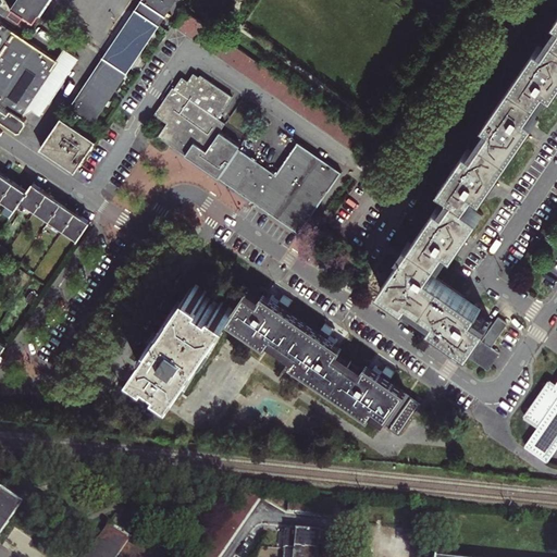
[(47,0),(16,0),(15,3),(14,4),(20,9),(35,19),(47,0)]
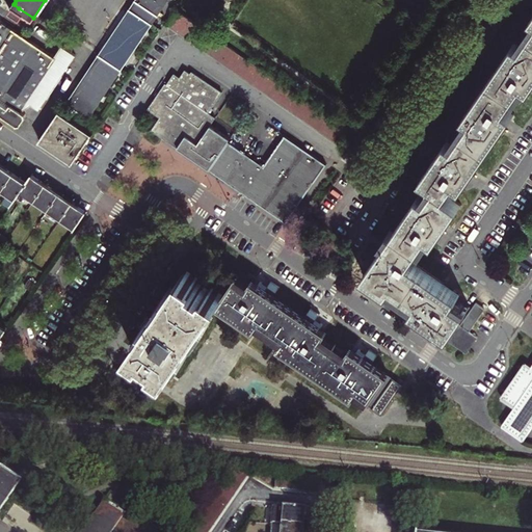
[(167,0),(135,0),(67,103),(89,118),(167,0)]
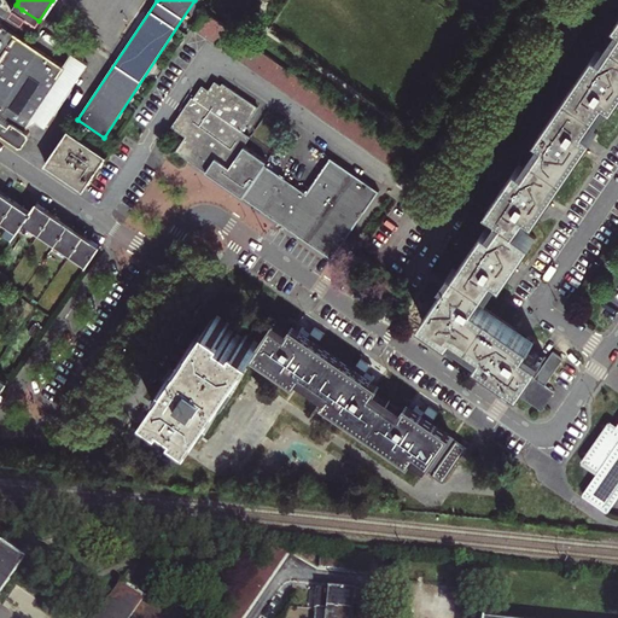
[(17,17),(22,10),(16,5),(11,13),(17,17)]
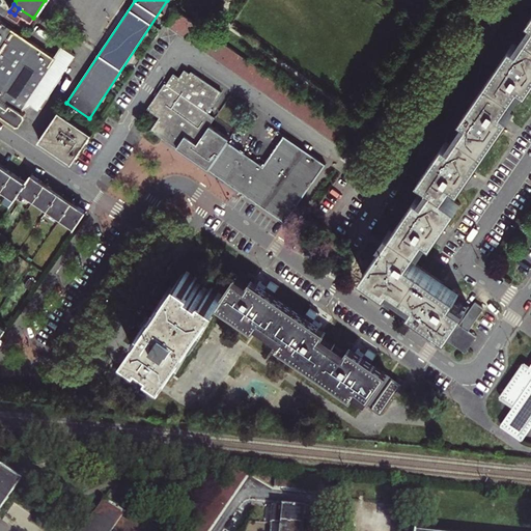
[(15,15),(9,11),(0,5),(0,18),(8,24),(15,15)]
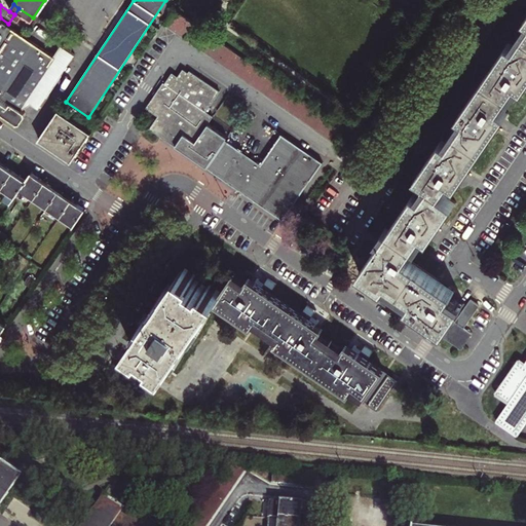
[(177,31),(186,16),(175,9),(165,23),(177,31)]
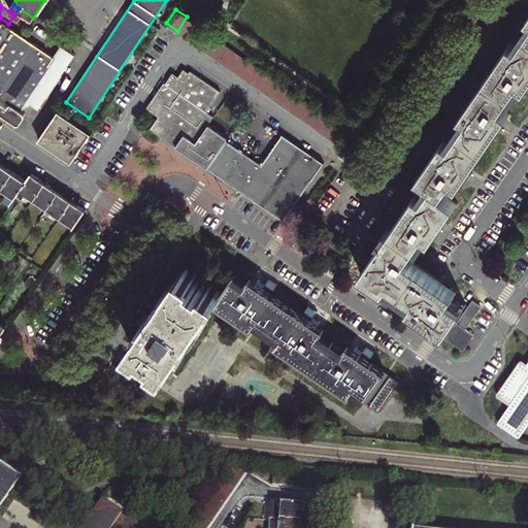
[(184,35),(193,22),(187,17),(177,31),(184,35)]
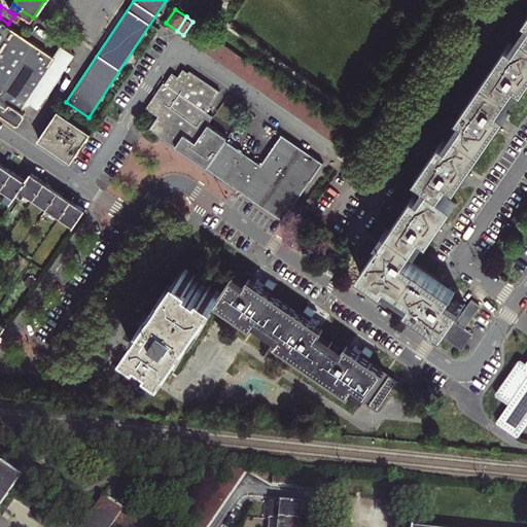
[(462,117),(446,141),(443,139),(418,176),(426,182),(418,195),(415,192),(389,230),(416,247),(419,249),(427,237),(431,240),(456,203),(446,196),(454,184),(458,186),(508,112),(505,110),(522,86),(525,89),(526,85),(526,16),(526,18),(526,24),(514,44),(511,42),(459,115),(462,117)]
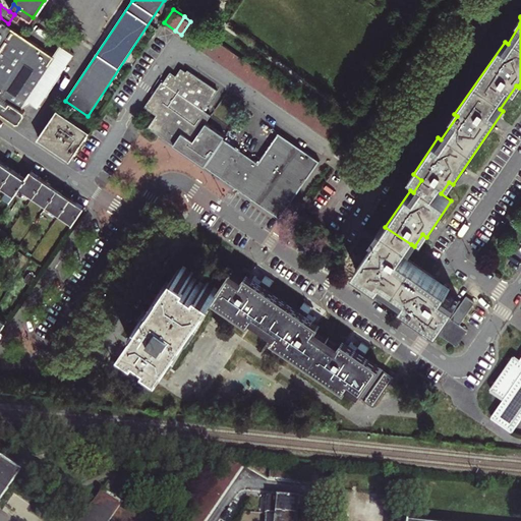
[(54,54),(8,23),(0,17),(0,109),(17,121),(20,121),(24,114),(24,112),(23,110),(20,108),(20,105),(25,98),(54,54)]
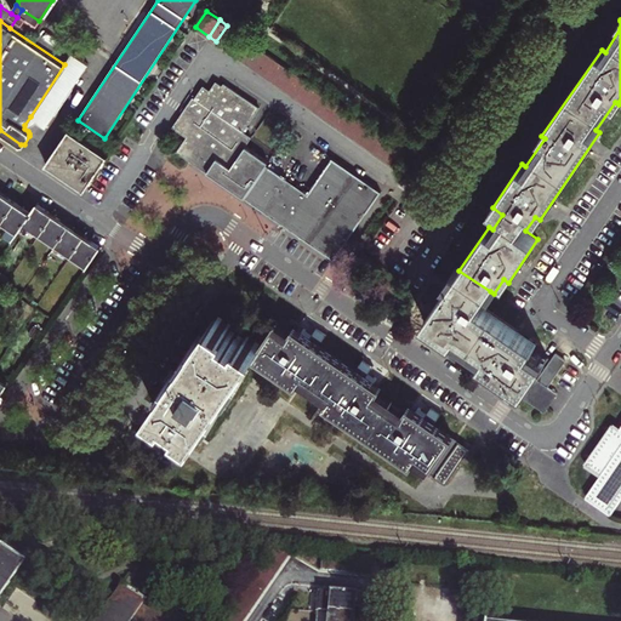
[(234,30),(227,26),(216,41),(222,46),(234,30)]
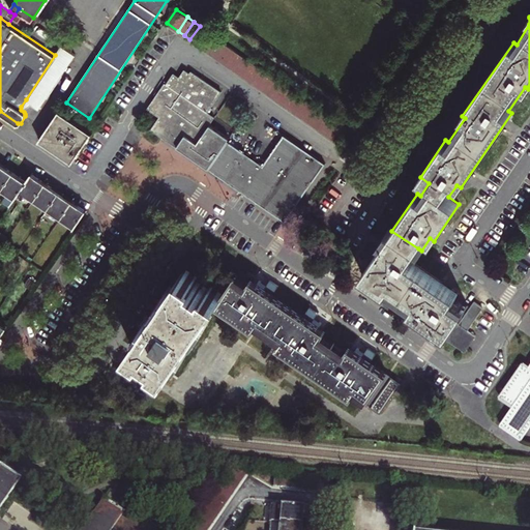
[(197,43),(206,30),(200,26),(189,39),(197,43)]
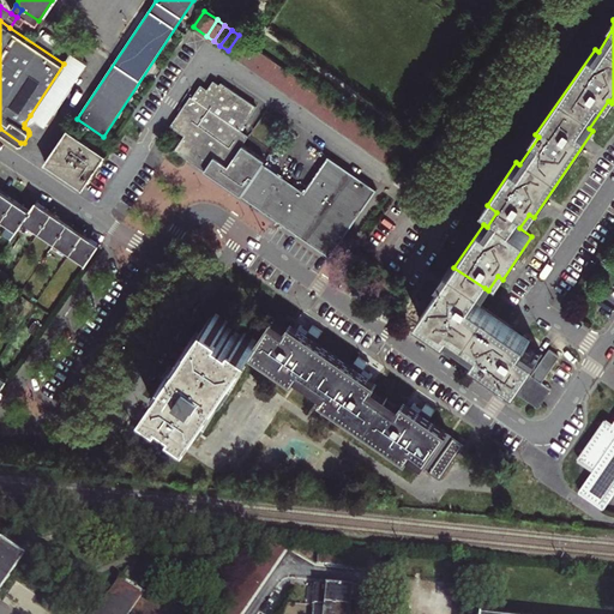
[(246,40),(239,35),(228,50),(235,56),(246,40)]
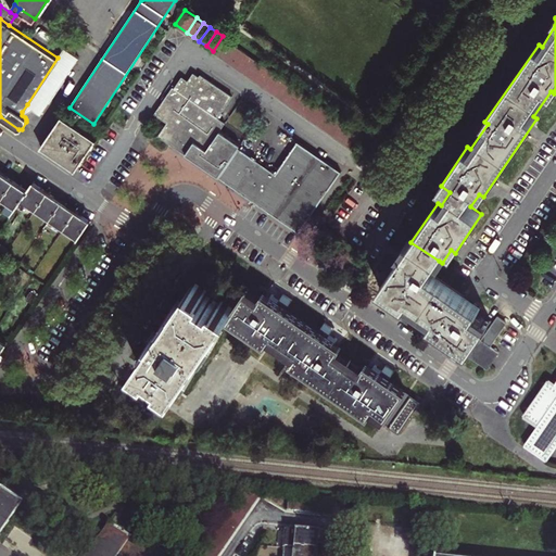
[(229,40),(223,36),(213,51),(218,55),(229,40)]
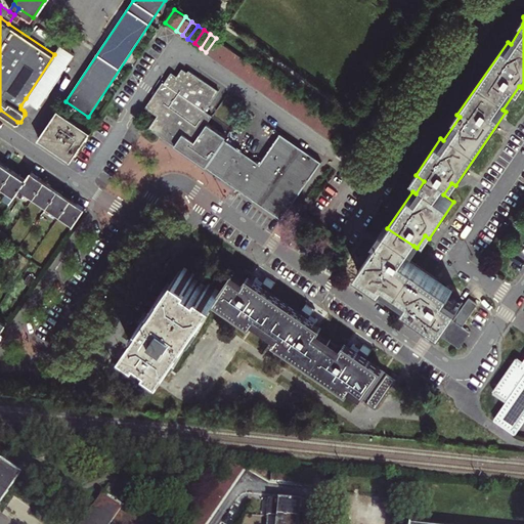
[(222,42),(216,38),(206,52),(212,56),(222,42)]
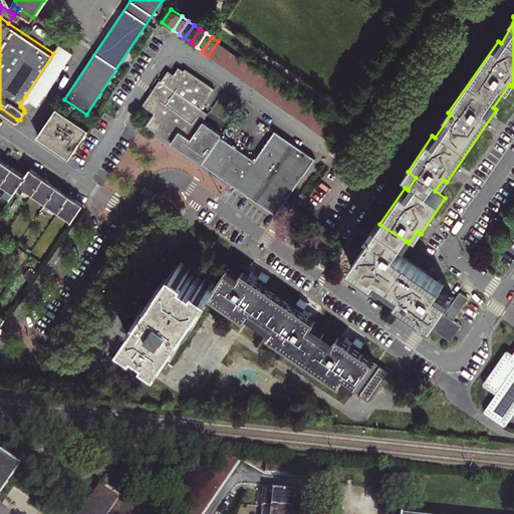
[(214,59),(223,45),(218,41),(208,55),(214,59)]
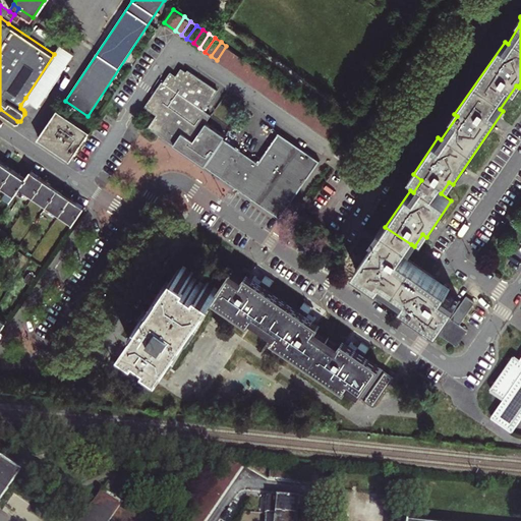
[(54,54),(25,98),(38,106),(73,53),(60,45),(54,54)]
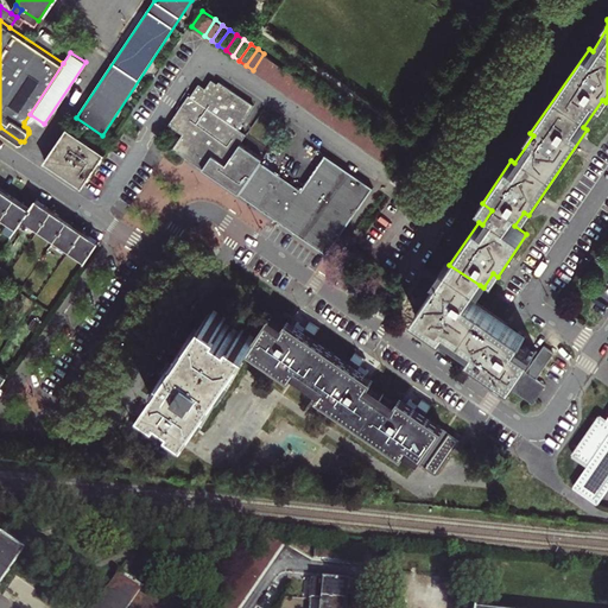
[(260,75),(272,59),(264,54),(253,70),(260,75)]
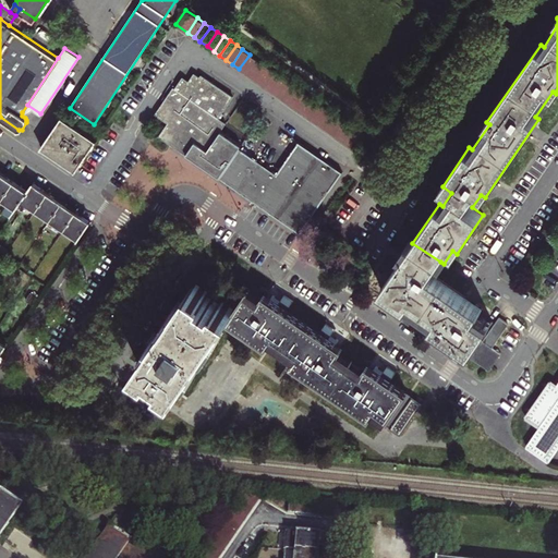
[(256,59),(250,55),(239,69),(245,73),(256,59)]
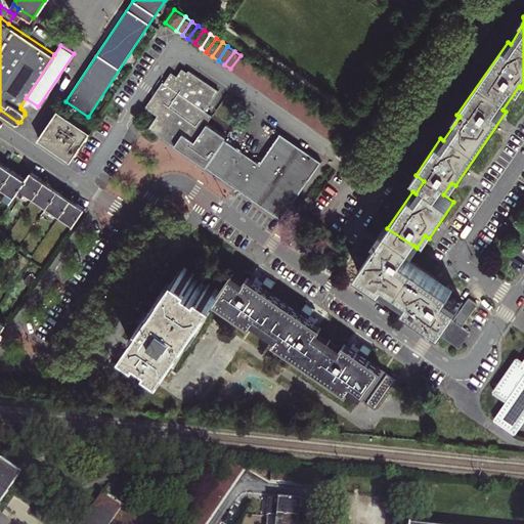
[(237,74),(247,59),(241,55),(230,69),(237,74)]
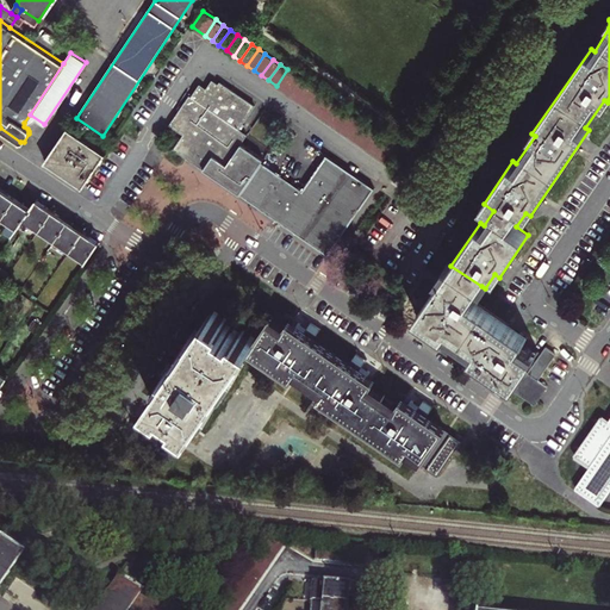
[(282,91),(294,74),(287,69),(277,86),(282,91)]
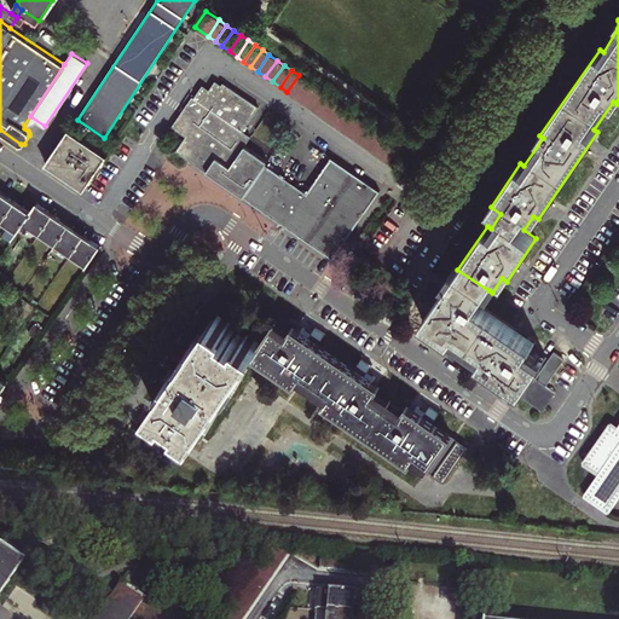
[(294,97),(305,80),(299,75),(287,92),(294,97)]
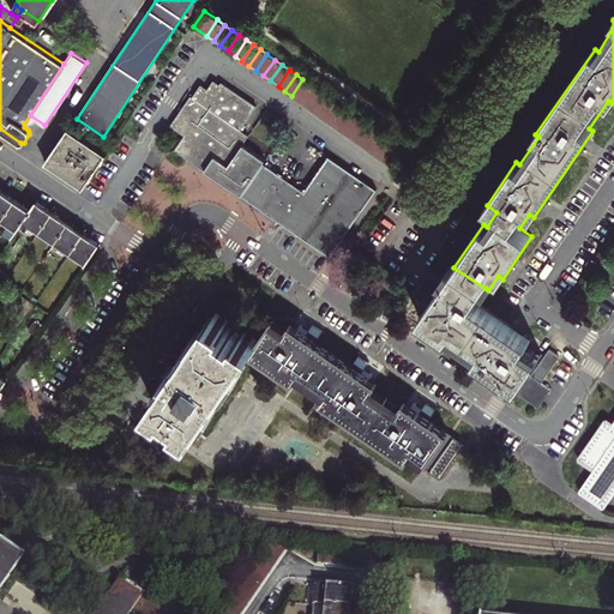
[(309,84),(302,79),(292,96),(299,101),(309,84)]
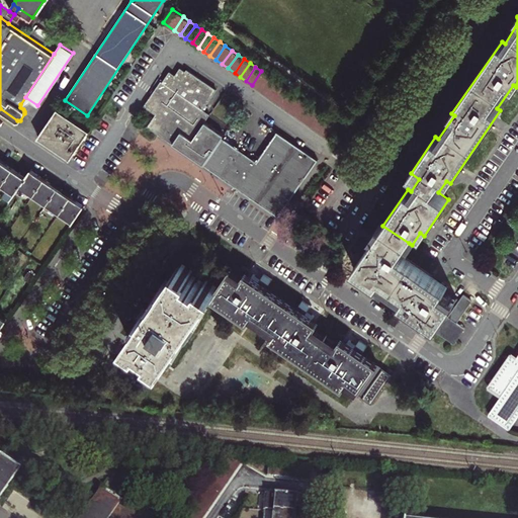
[(205,119),(209,113),(203,108),(217,89),(187,69),(185,71),(180,68),(176,75),(170,71),(163,81),(161,80),(144,105),(156,113),(148,125),(173,143),(181,131),(192,139),(205,119)]
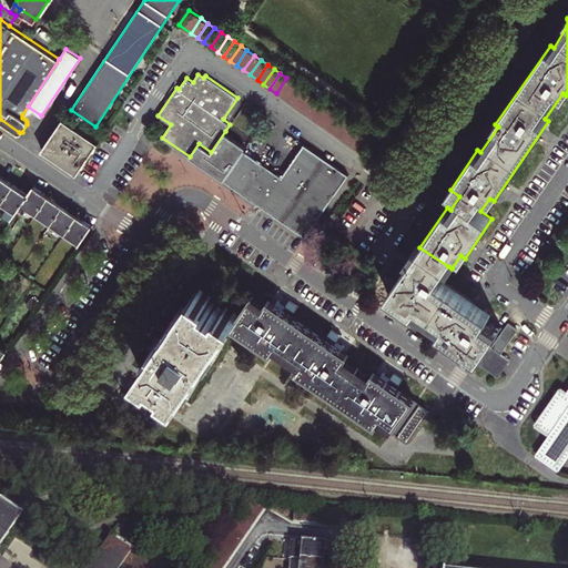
[(283,98),(293,83),(286,78),(276,93),(283,98)]
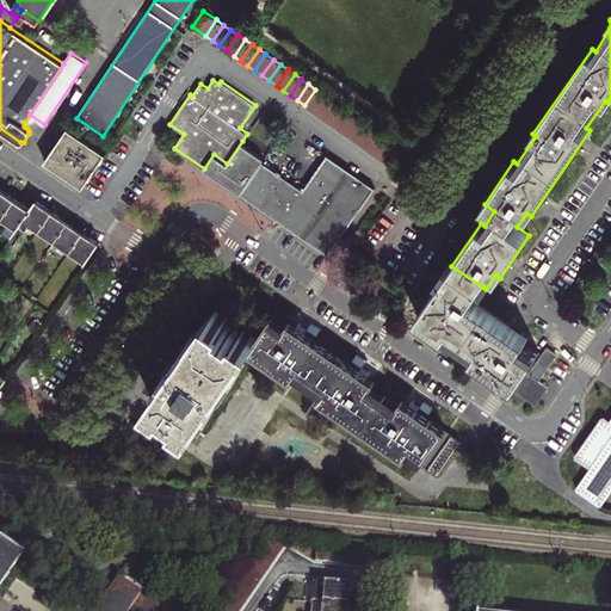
[(312,110),(322,94),(315,90),(304,105),(312,110)]
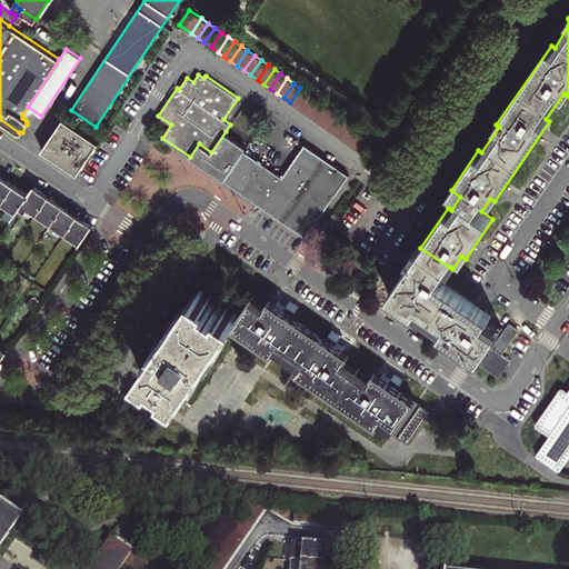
[(297,107),(307,92),(300,88),(290,102),(297,107)]
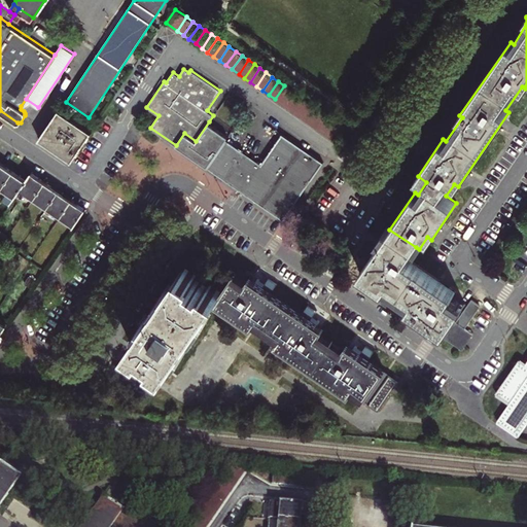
[(281,104),(291,90),(284,85),(275,99),(281,104)]
